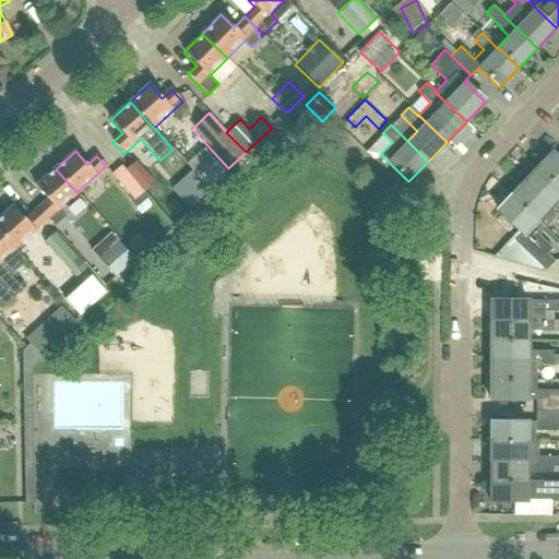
[(558,158),(551,152),(539,165),(544,168),(539,173),(544,176),(545,174),(558,187),(558,158)]
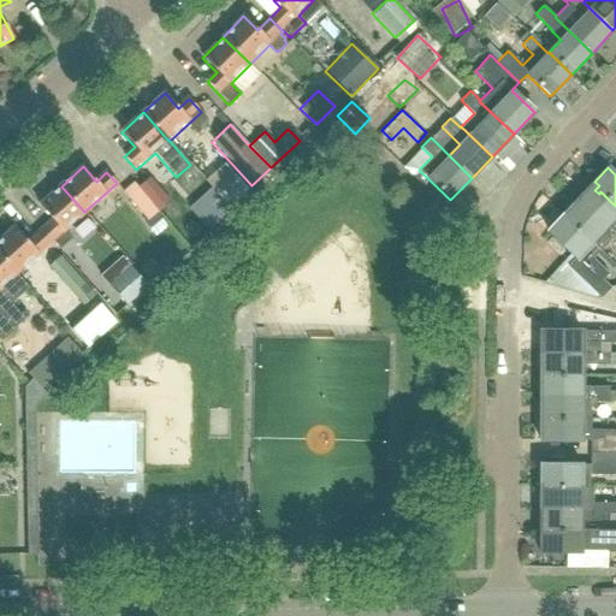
[(234,175),(215,191),(229,207),(248,190),(234,175)]
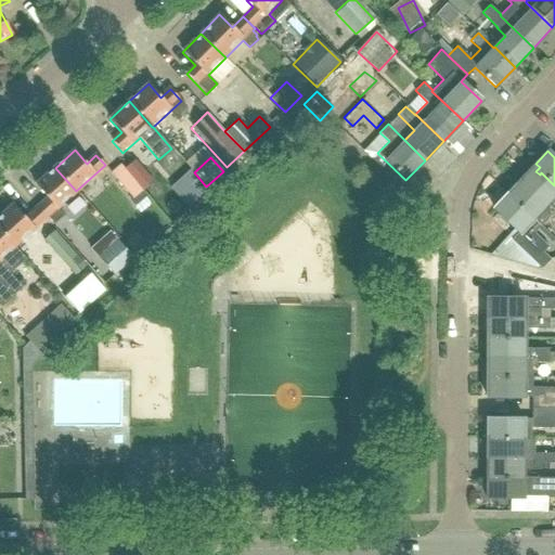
[(134,160),(125,170),(143,191),(153,181),(134,160)]
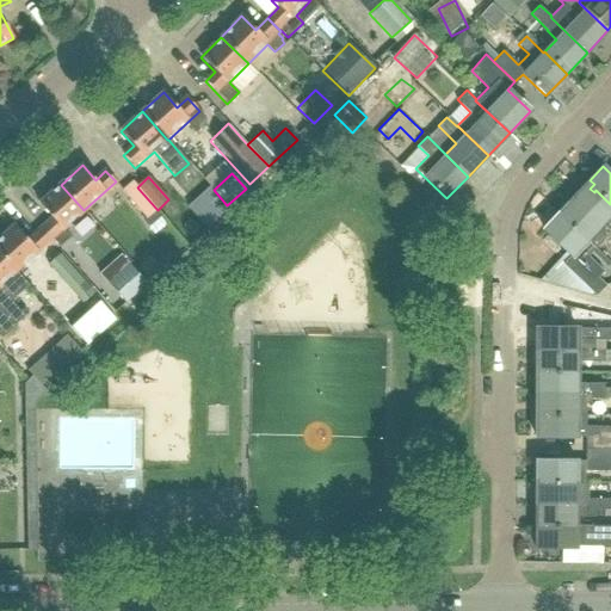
[(608,239),(610,242),(610,204),(596,190),(594,192),(590,189),(594,184),(590,180),(572,198),(608,233),(604,236),(608,239)]
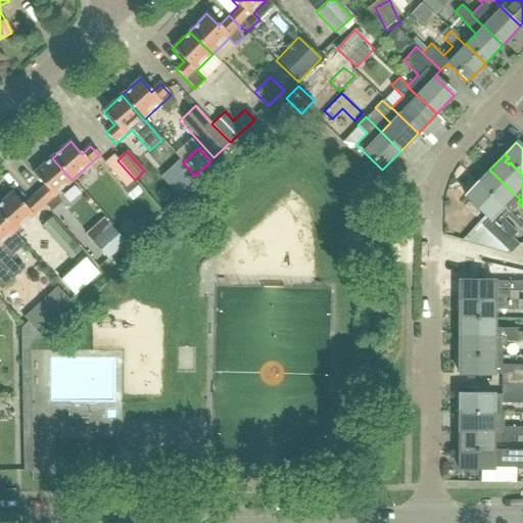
[(54,196),(72,180),(52,158),(33,175),(44,187),(34,196),(43,206),(44,206),(49,212),(60,202),(54,196)]
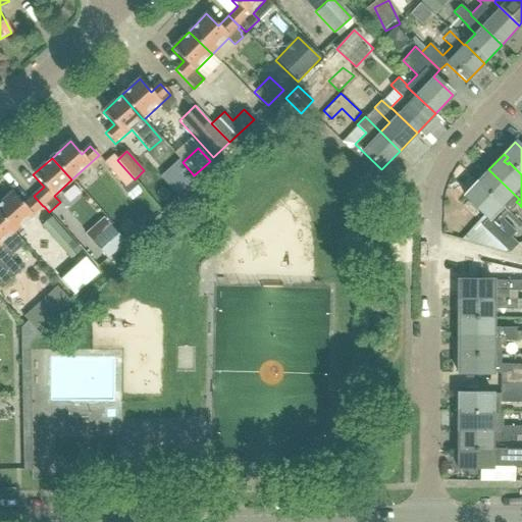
[(488,169),(478,180),(482,184),(478,187),(481,190),(483,188),(510,213),(519,204),(516,202),(519,199),(488,169)]
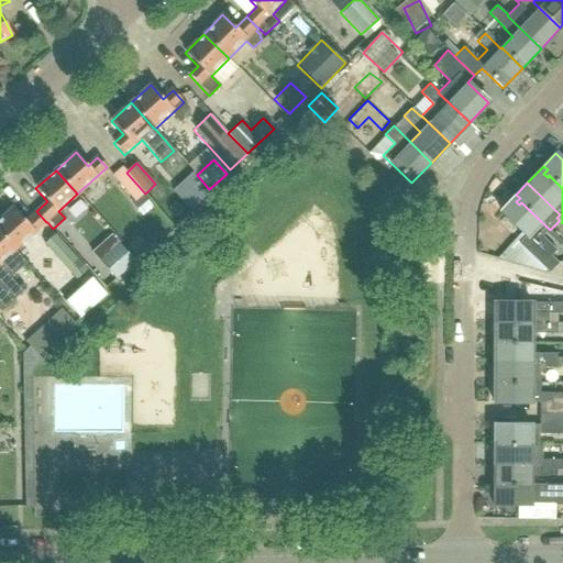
[(520,198),(516,195),(500,211),(532,242),(525,250),(551,274),(560,264),(553,256),(559,251),(543,236),(550,230),(521,202),(519,205),(516,201),(520,198)]
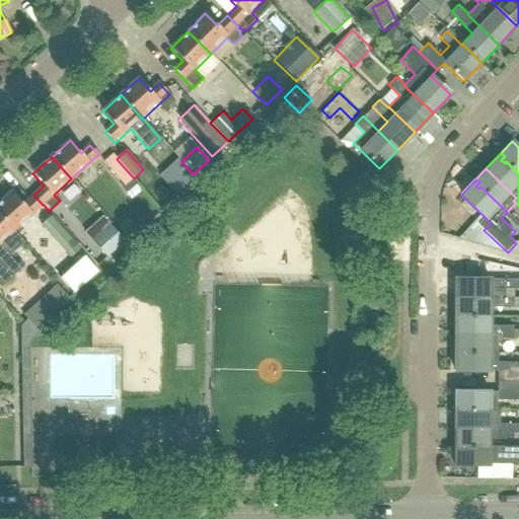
[(86,191),(117,225),(123,219),(107,201),(110,199),(101,188),(98,190),(93,184),(86,191)]
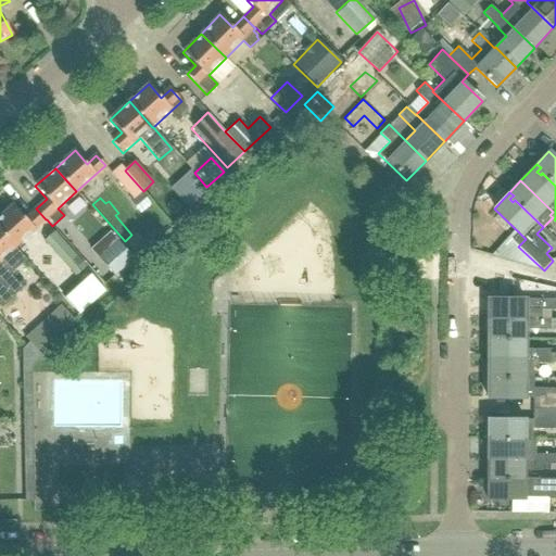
[(46,219),(36,209),(25,218),(13,205),(0,216),(0,232),(14,249),(15,249),(43,223),(46,219)]
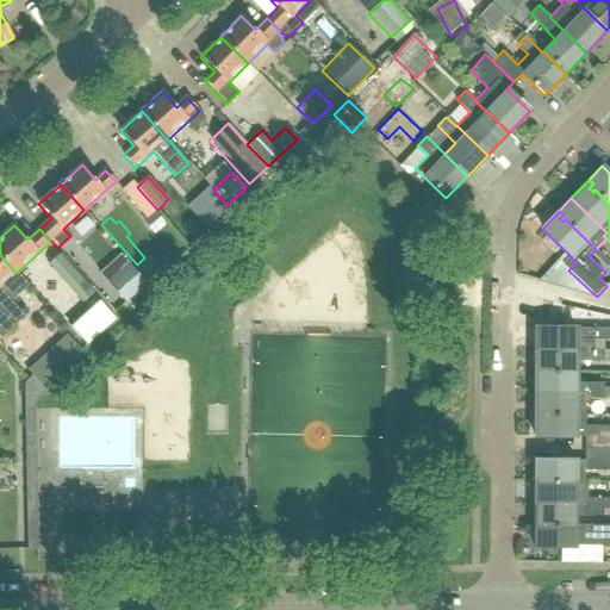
[(93,292),(57,253),(45,263),(82,304),(91,296),(100,305),(94,311),(105,324),(117,313),(95,290),(93,292)]
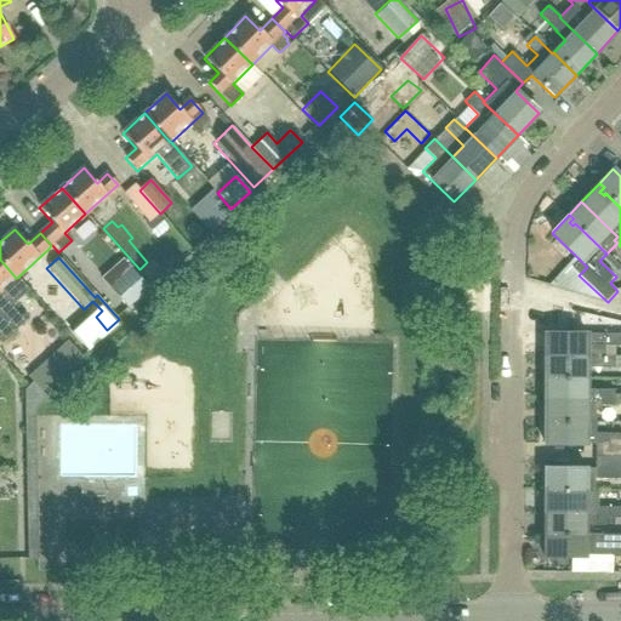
[(0,342),(1,345),(29,318),(24,313),(21,317),(11,307),(28,290),(17,278),(16,278),(0,260),(0,342)]
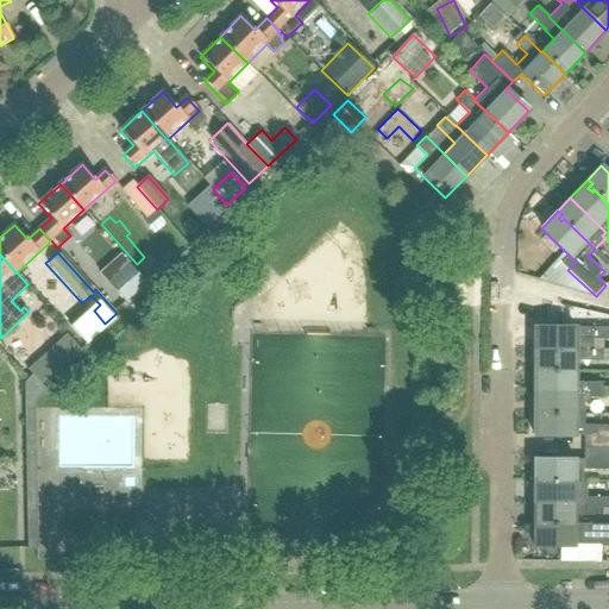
[(146,281),(127,261),(107,281),(126,301),(146,281)]
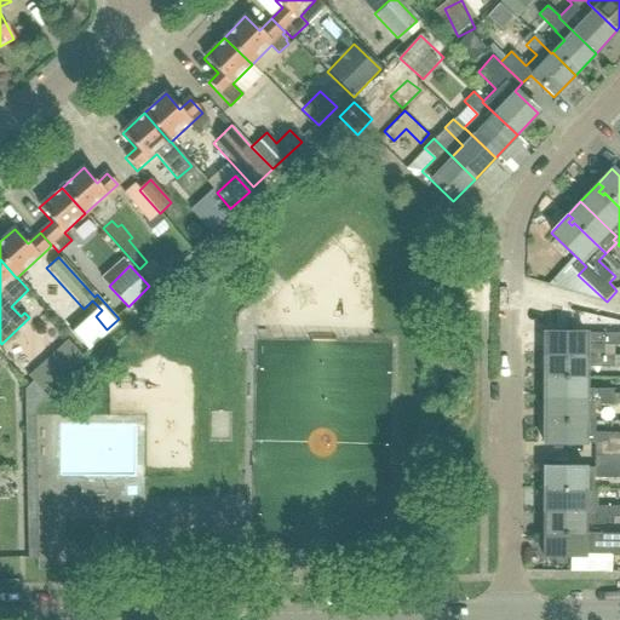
[(85,325),(72,334),(87,352),(99,342),(85,325)]
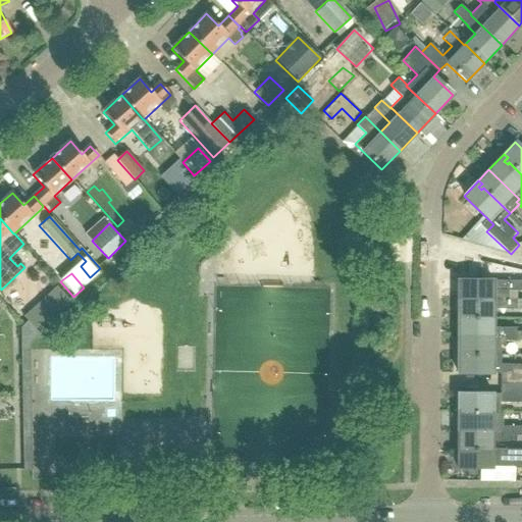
[(521,280),(458,280),(458,300),(508,300),(508,292),(521,291),(521,280)]
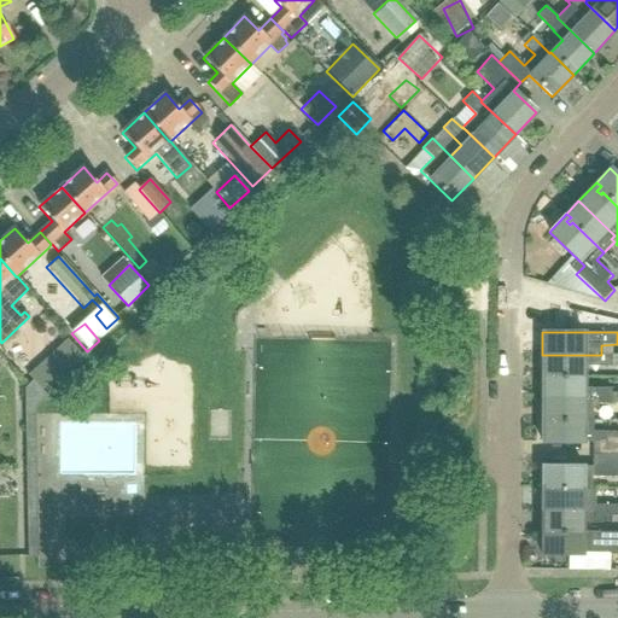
[(617,354),(601,355),(542,355),(542,373),(548,373),(548,378),(554,379),(554,375),(584,375),(584,366),(617,365),(617,354)]
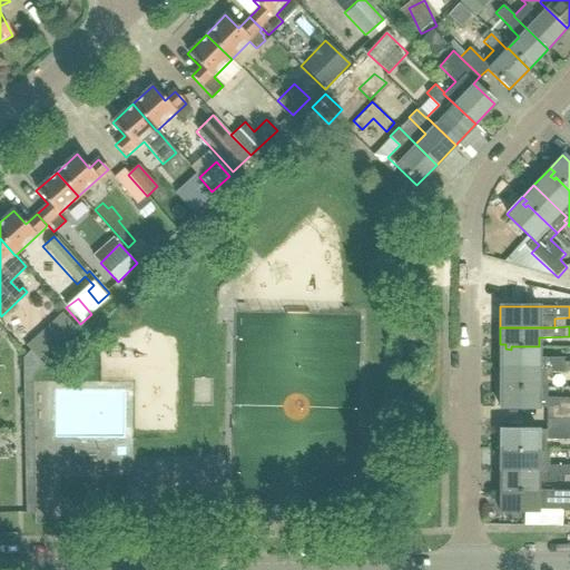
[(505,344),(500,344),(499,366),(551,366),(551,372),(569,372),(569,362),(562,363),(563,356),(539,356),(539,346),(511,346),(511,350),(505,349),(505,344)]
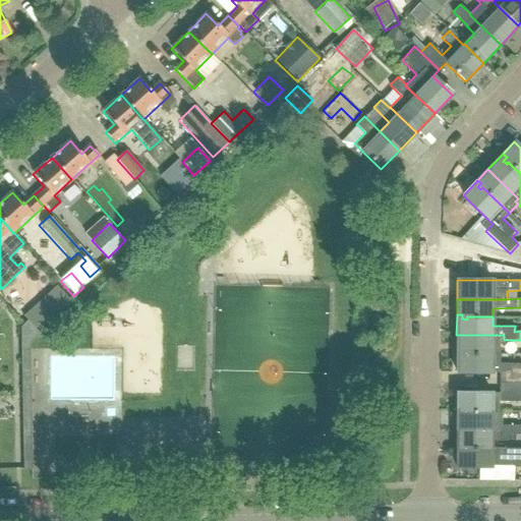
[(32,469),(30,349),(30,344),(40,334),(26,321),(20,327),(23,469),(32,469)]
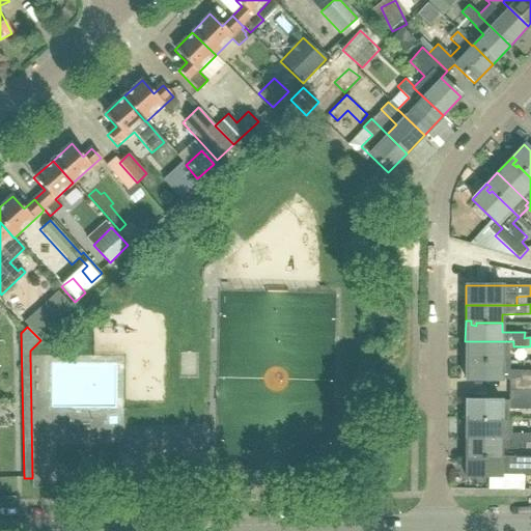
[(513,341),(465,341),(465,357),(470,357),(470,363),(475,363),(475,360),(508,360),(508,346),(513,346),(513,341)]
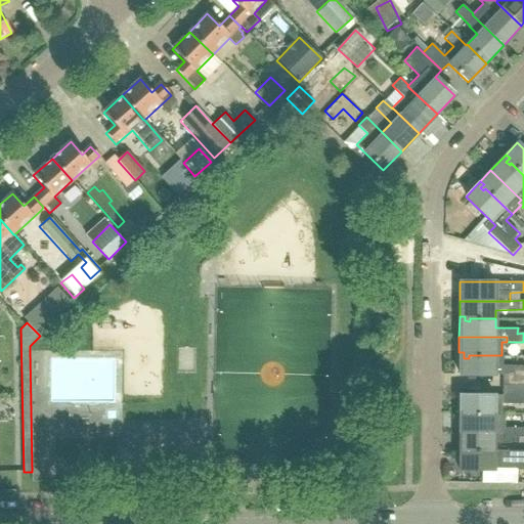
[(464,352),(459,352),(459,375),(501,375),(501,385),(523,385),(523,365),(501,365),(501,355),(469,355),(469,358),(464,358),(464,352)]
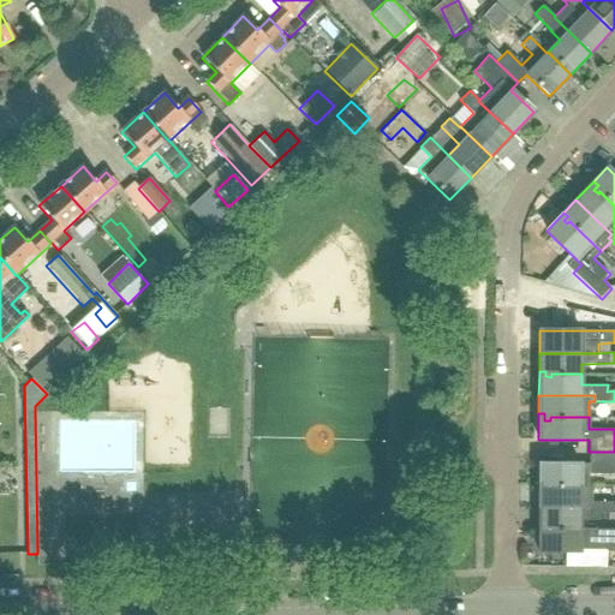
[(538,464),(538,483),(545,483),(545,489),(551,489),(551,487),(589,487),(589,475),(614,475),(614,452),(589,452),(589,464),(538,464)]
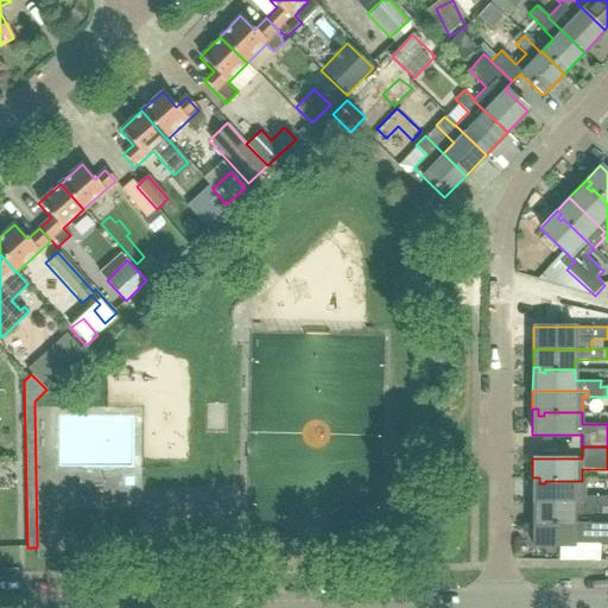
[(582,507),(600,507),(600,496),(582,496),(582,481),(545,481),(545,483),(539,483),(539,477),(532,477),(532,501),(582,501),(582,507)]
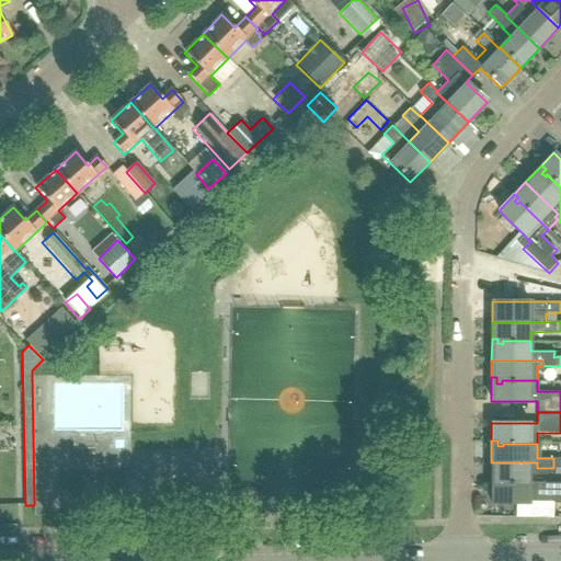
[(399,472),(399,456),(388,456),(388,472),(399,472)]
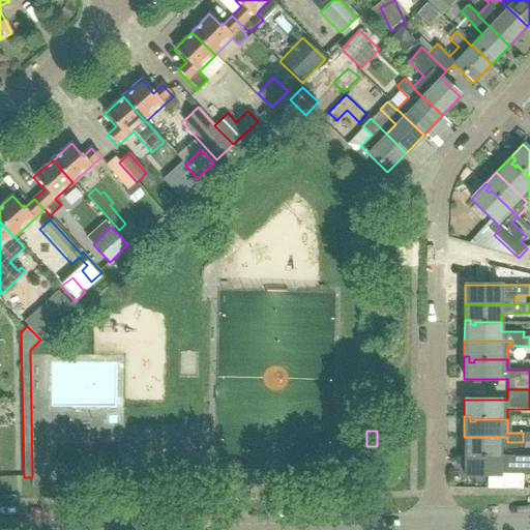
[(464,437),(464,453),(469,453),(469,460),(474,460),(474,455),(500,457),(500,455),(500,442),(507,442),(507,437),(464,437)]
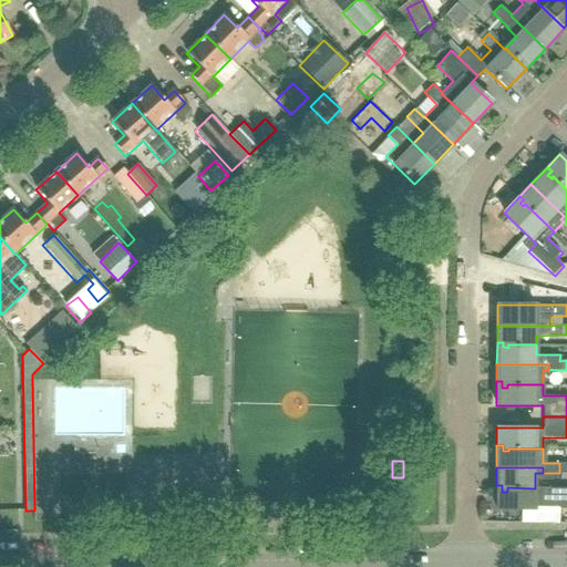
[(496,485),(496,508),(535,509),(536,507),(558,507),(558,503),(566,502),(566,487),(535,487),(535,488),(507,487),(507,492),(502,492),(502,485),(496,485)]
